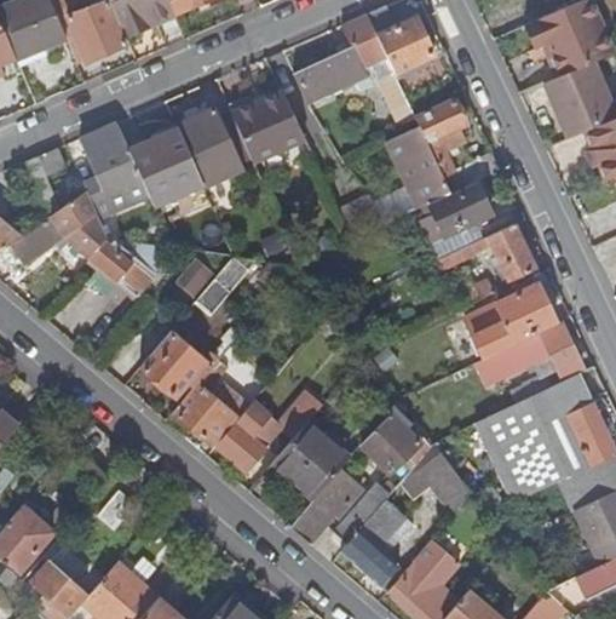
[(38,49),(68,36),(50,0),(17,0),(0,7),(0,17),(21,66),(41,57),(38,49)]
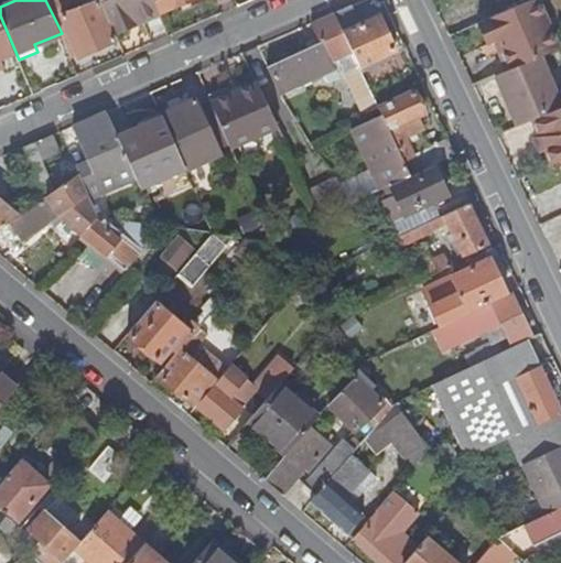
[(45,0),(62,33),(72,57),(78,54),(78,55),(115,40),(98,1),(71,12),(65,0),(45,0)]
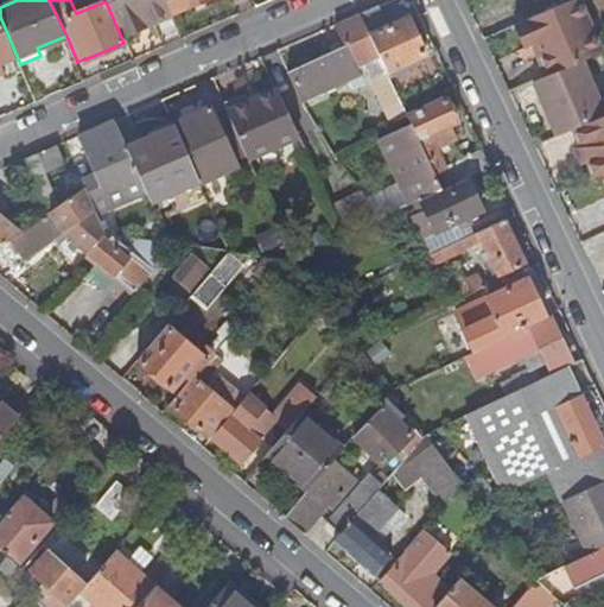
[(139,18),(170,4),(167,0),(108,0),(124,35),(142,26),(139,18)]
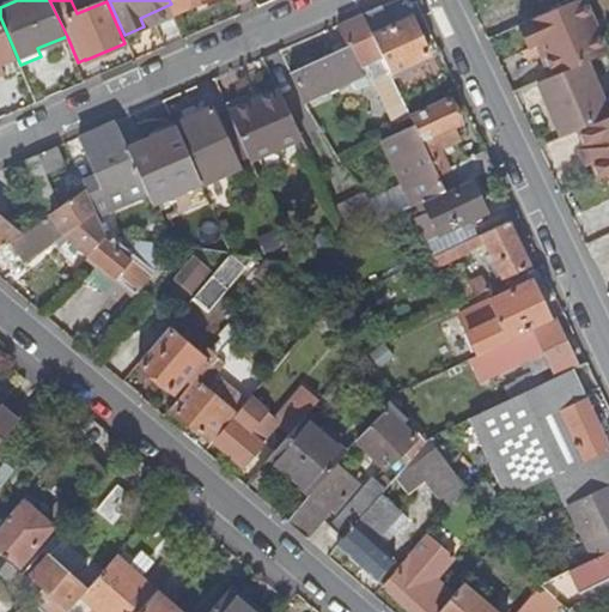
[(174,12),(202,0),(169,0),(171,4),(174,12)]
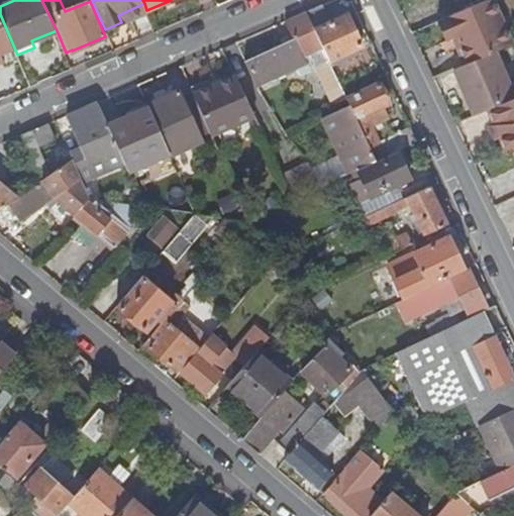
[(484,0),(443,19),(452,39),(457,36),(469,62),(474,60),(496,49),(512,42),(493,0),(484,0)]
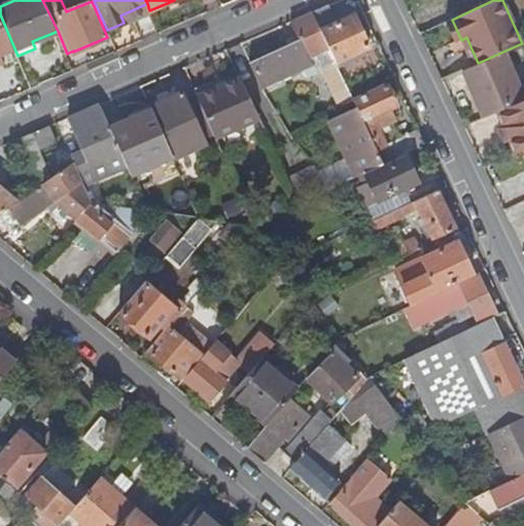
[(502,0),(522,43),(523,43),(523,33),(519,23),(523,21),(523,18),(521,11),(515,14),(508,0),(502,0)]
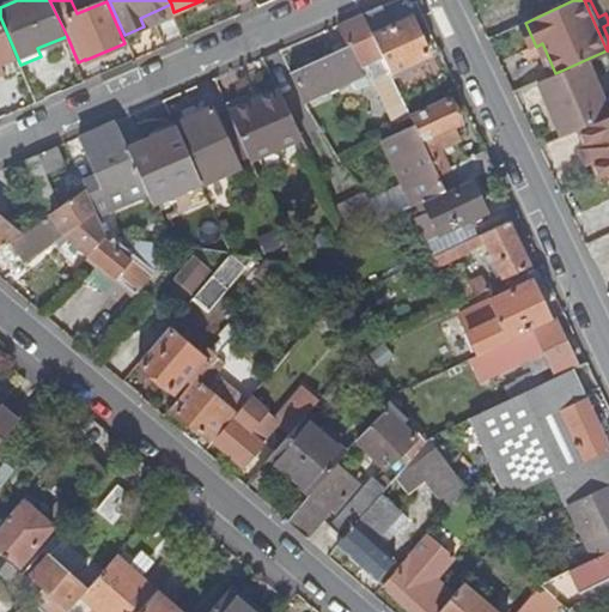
[(341,23),(339,24),(351,47),(293,73),(306,100),(353,78),(371,70),(367,64),(384,56),(373,35),(363,12),(341,23)]
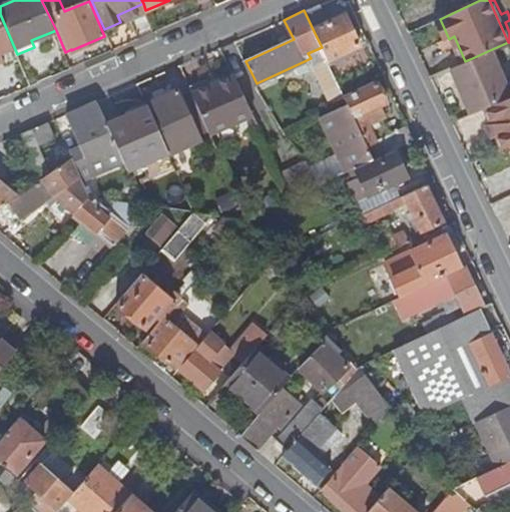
[(346,14),(313,29),(322,47),(328,59),(361,44),(346,14)]
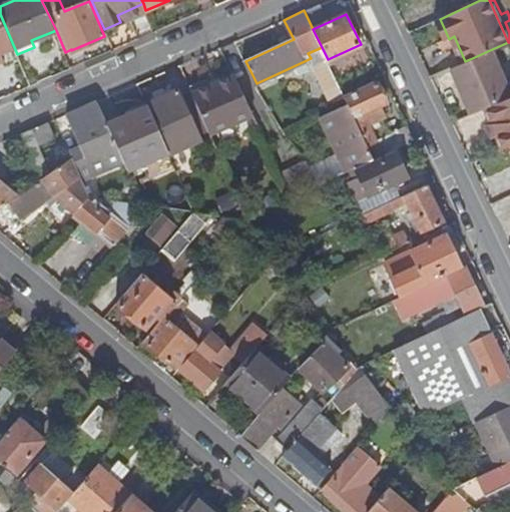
[(440,19),(436,20),(444,39),(443,40),(447,51),(453,49),(459,64),(465,61),(454,36),(449,39),(440,19)]
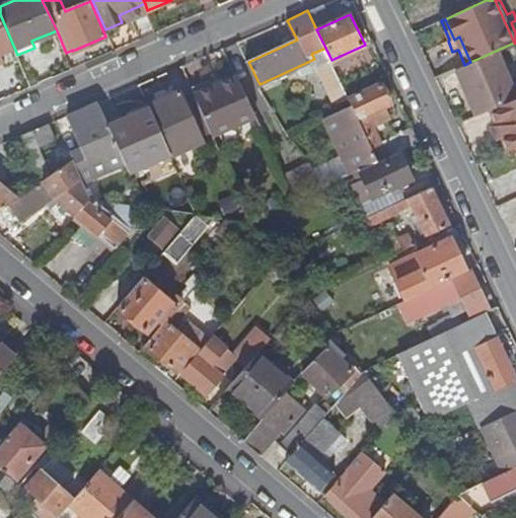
[(315,59),(318,65),(332,60),(325,48),(311,54),(314,59),(315,59)]
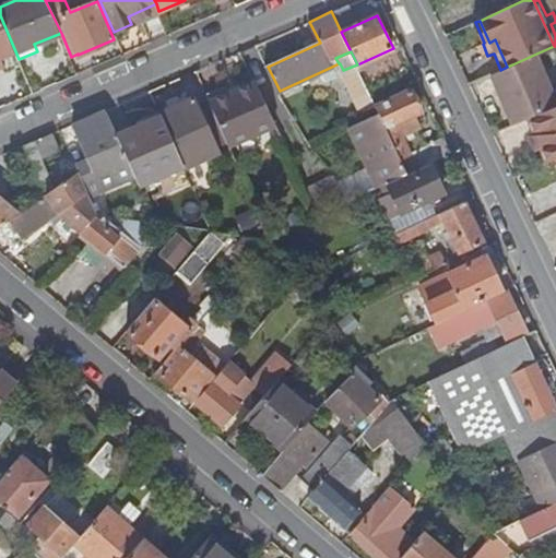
[(500,70),(492,73),(513,125),(529,118),(555,106),(555,97),(536,54),(512,64),(507,67),(500,70)]
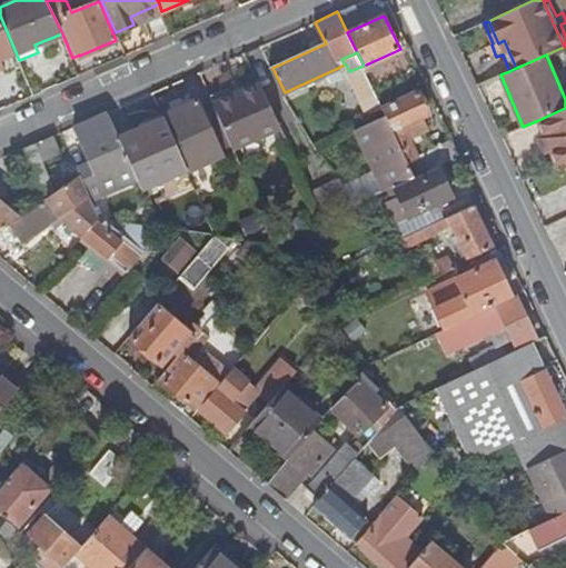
[(355,86),(349,71),(346,65),(345,65),(328,72),(338,93),(355,86)]
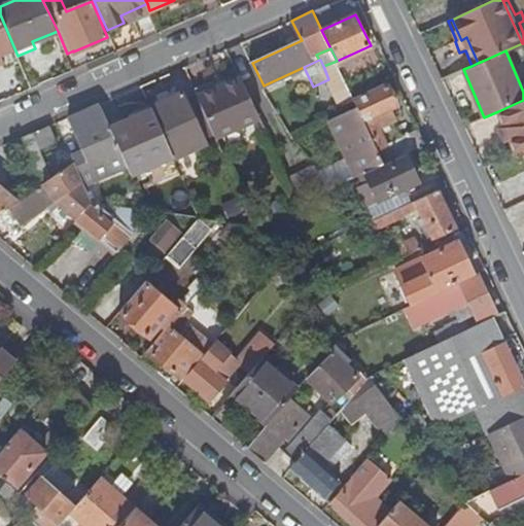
[(336,94),(349,88),(337,61),(323,66),(328,79),(336,94)]
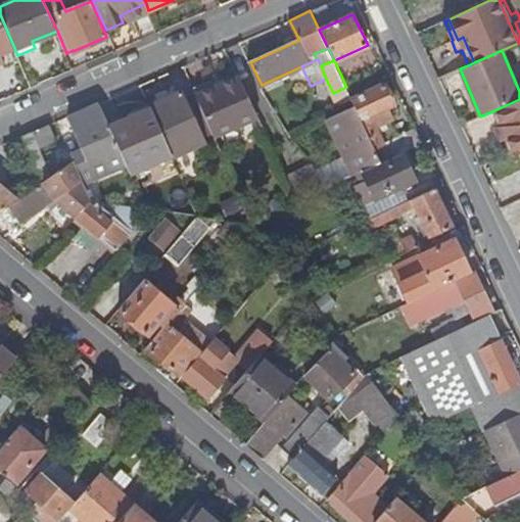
[(227,82),(225,83),(227,87),(218,91),(216,87),(196,96),(196,97),(213,133),(215,136),(221,133),(258,116),(239,76),(227,82)]
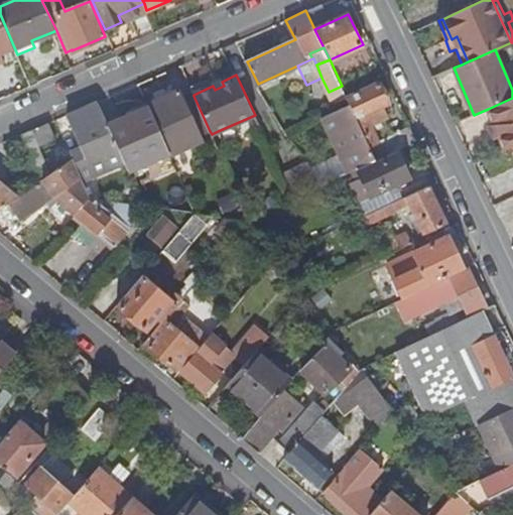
[(194,95),(213,86),(209,79),(190,87),(194,95)]
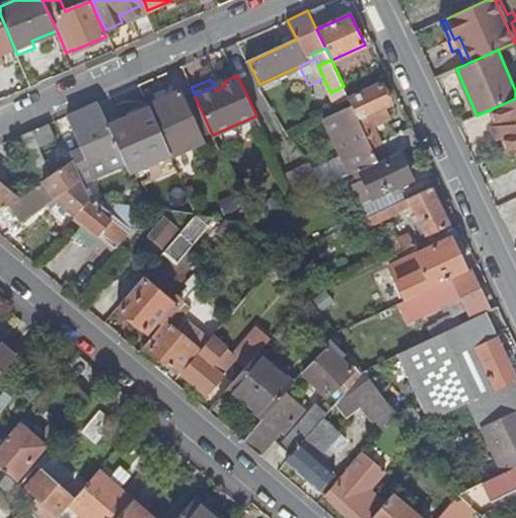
[(353,104),(379,158),(379,159),(399,149),(412,144),(404,130),(382,140),(376,129),(372,131),(370,127),(391,117),(386,105),(391,102),(382,83),(350,98),(353,104)]
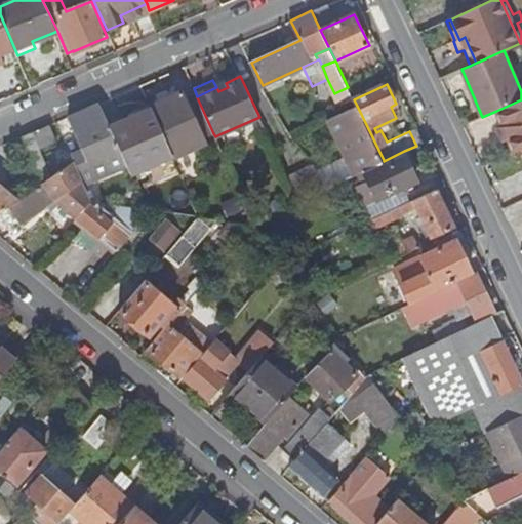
[(348,87),(334,93),(339,107),(354,99),(351,93),(349,88),(348,87)]
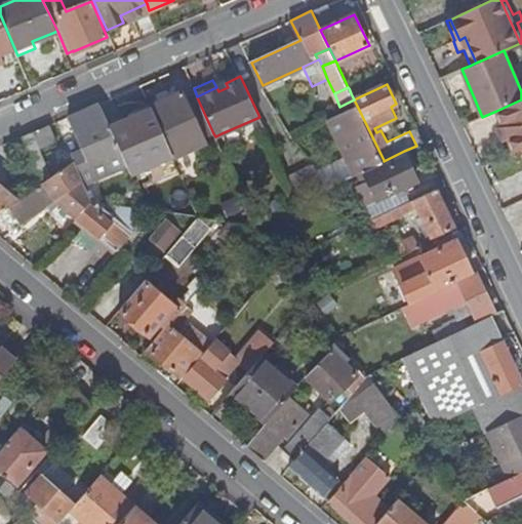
[(162,130),(172,155),(173,157),(205,143),(203,137),(213,133),(197,97),(187,102),(183,90),(153,103),(164,129),(162,130)]
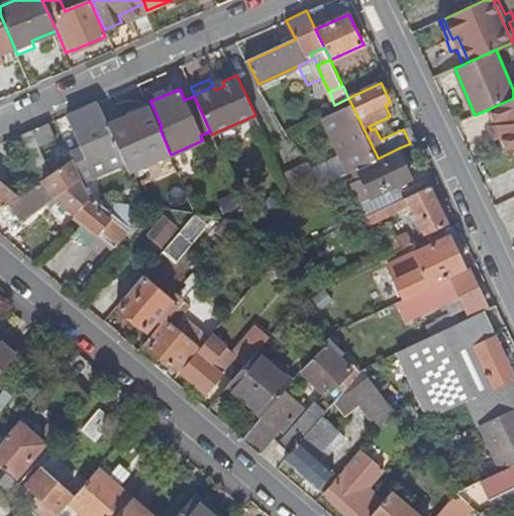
[(513,98),(489,109),(495,123),(500,134),(506,148),(513,145),(513,98)]
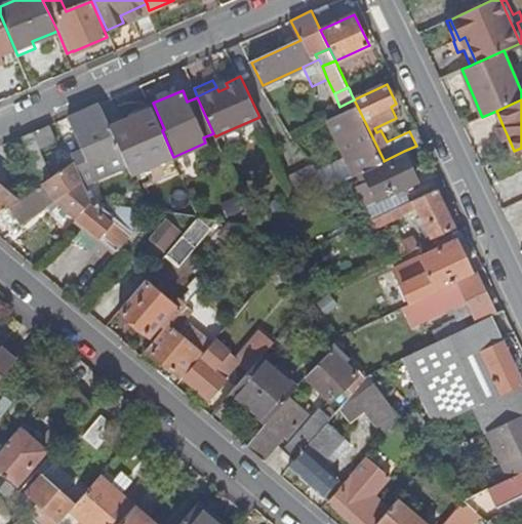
[(75,160),(84,183),(126,164),(113,131),(101,103),(69,116),(80,142),(81,140),(85,149),(72,155),(75,160)]
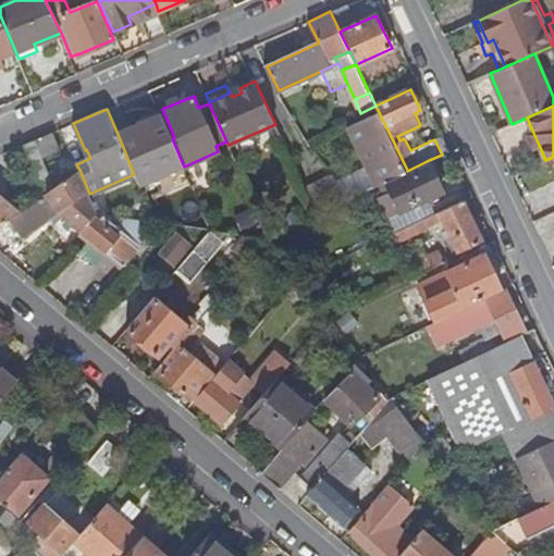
[(376,185),(407,170),(379,112),(348,127),(376,185)]
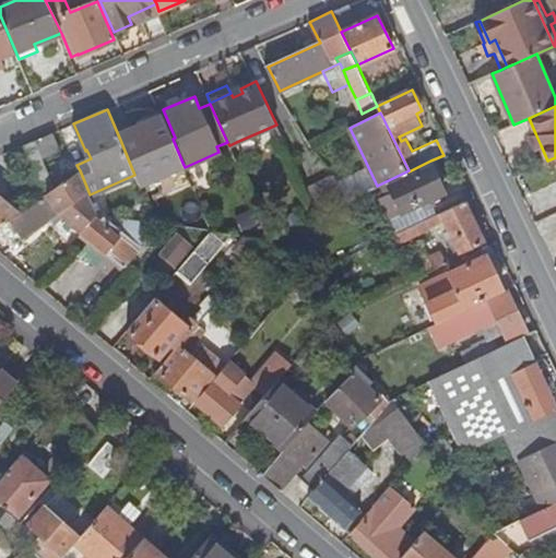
[(134,175),(139,185),(184,165),(173,139),(162,116),(145,122),(148,127),(120,140),(134,175)]
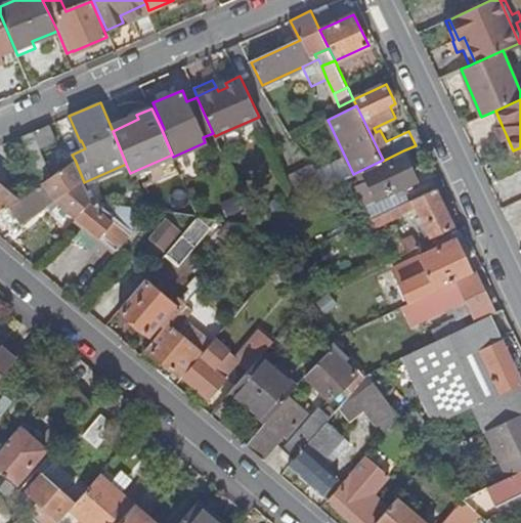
[(34,131),(42,149),(59,142),(51,124),(34,131)]
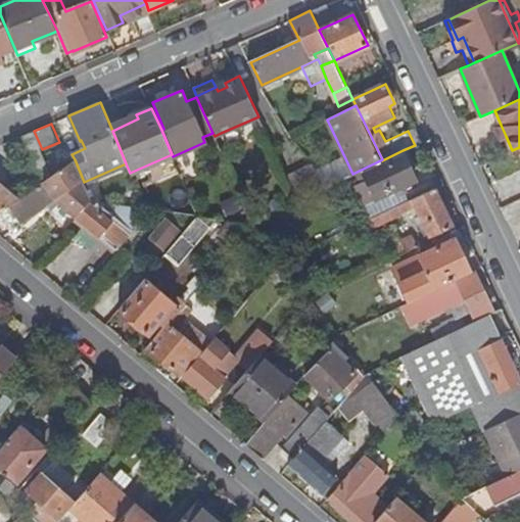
[(501,125),(495,127),(501,138),(506,136),(501,125)]
